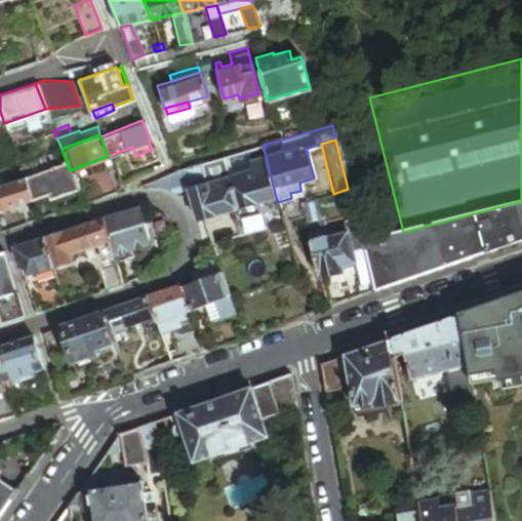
[(24,175),(55,164),(50,151),(19,162),(24,175)]
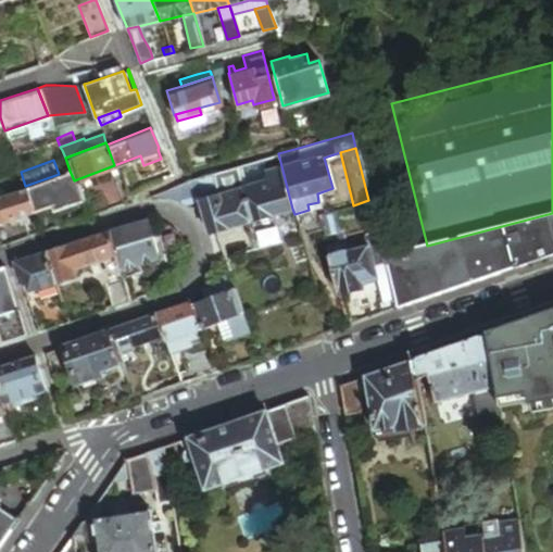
[(179,202),(196,200),(200,199),(199,193),(218,188),(221,193),(243,187),(237,164),(196,176),(186,180),(147,195),(156,196),(163,197),(166,197),(173,199),(179,202)]
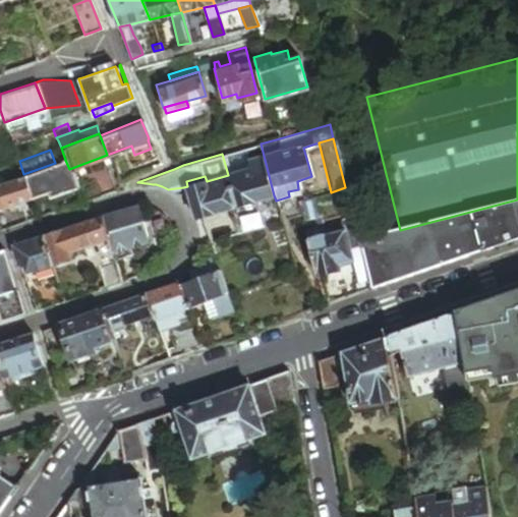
[(274,195),(264,156),(249,160),(252,168),(228,175),(237,206),(274,195)]
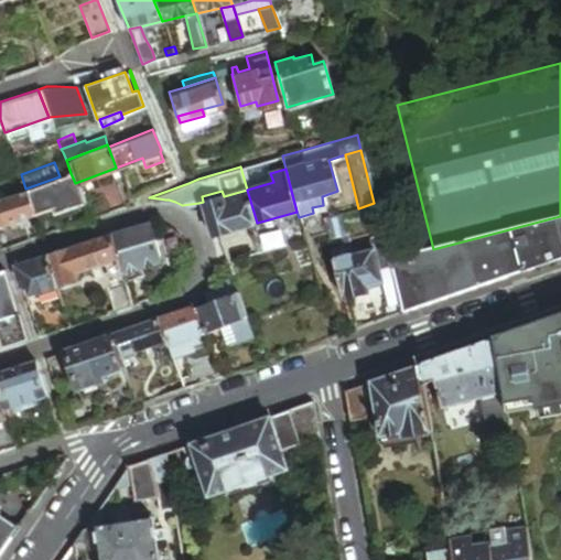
[(75,183),(71,173),(60,176),(25,189),(24,189),(24,191),(32,214),(58,205),(60,211),(82,203),(75,183)]
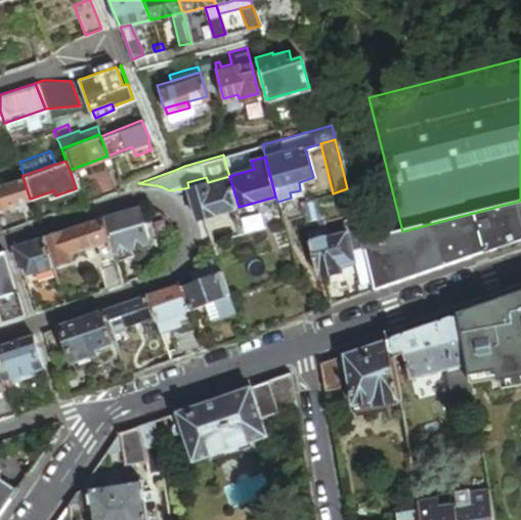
[(23,175),(18,165),(0,171),(0,178),(2,184),(23,177),(23,175)]
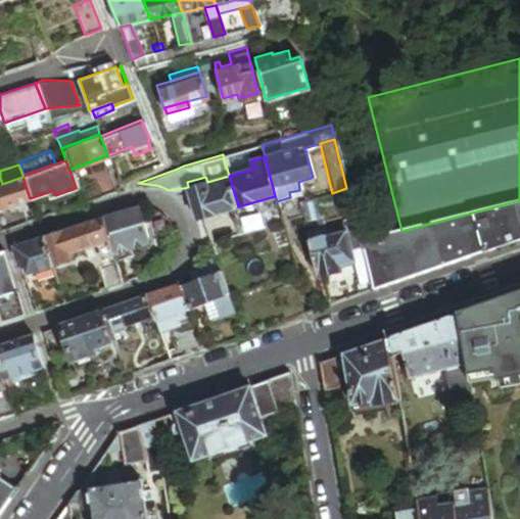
[(89,173),(100,195),(111,192),(111,191),(100,168),(89,173)]
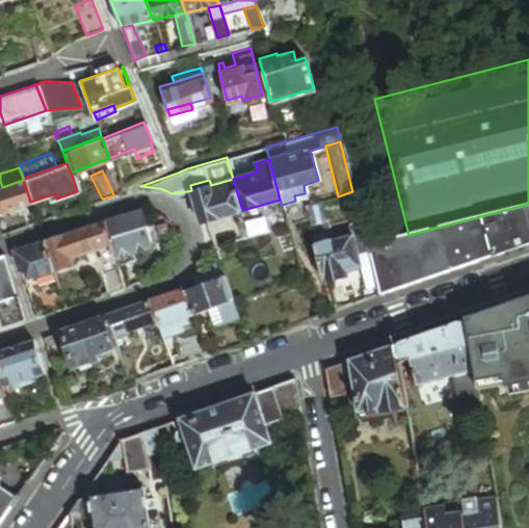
[(190,185),(191,190),(200,221),(242,210),(233,179),(211,185),(209,180),(190,185)]
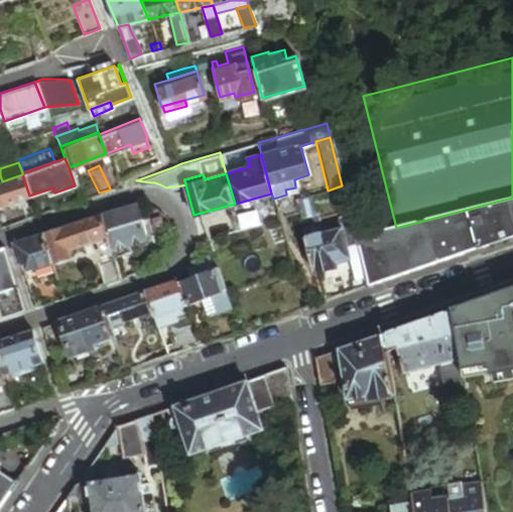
[(29,196),(22,174),(2,181),(0,181),(0,207),(7,205),(7,204),(29,196)]
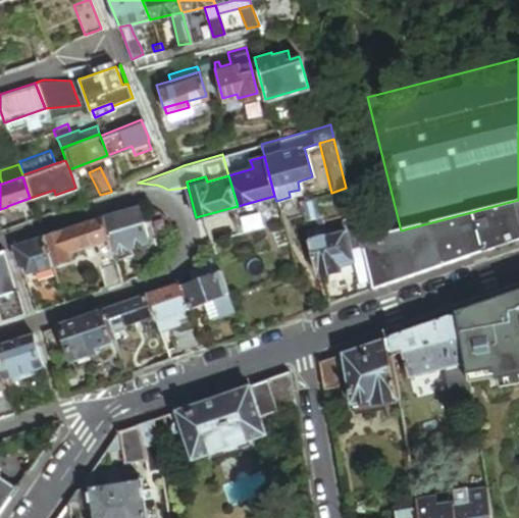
[(316,216),(312,198),(300,202),(304,219),(316,216)]
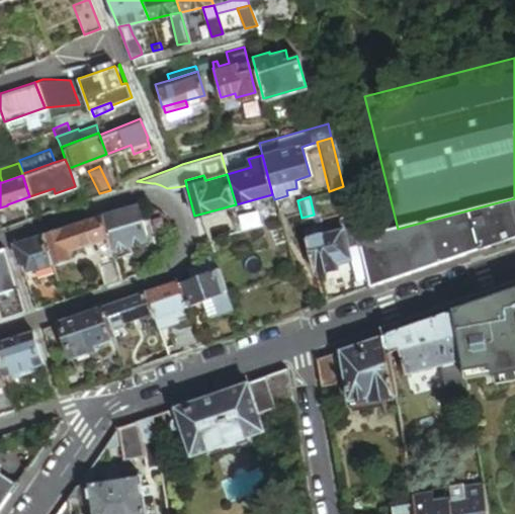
[(514,235),(514,198),(398,229),(356,239),(368,285),(514,235)]
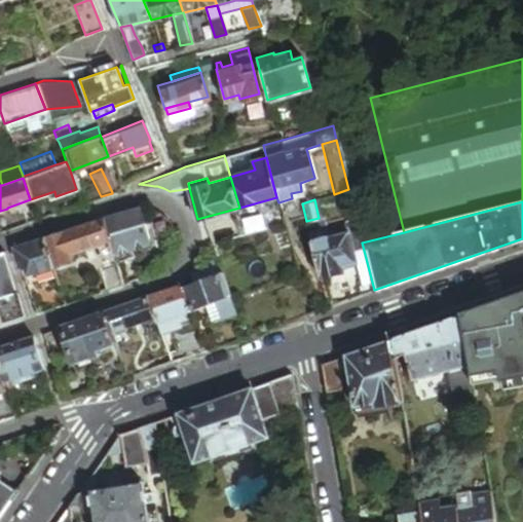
[(134,209),(100,220),(107,240),(111,253),(112,252),(126,247),(146,240),(135,209),(134,209)]
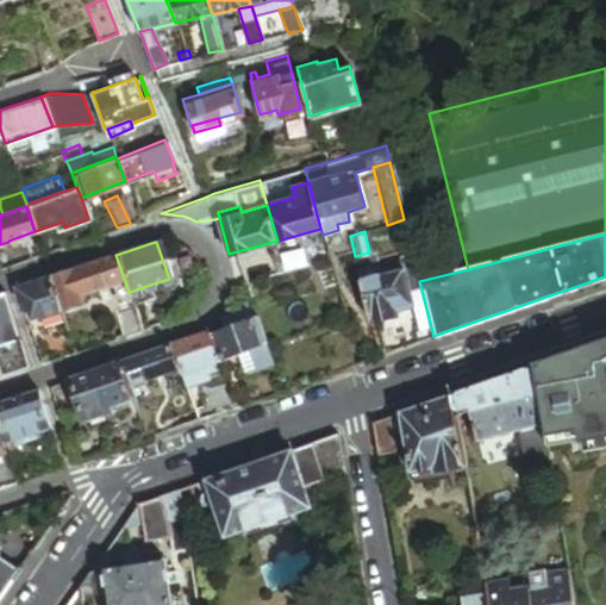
[(417,342),(433,336),(419,281),(412,250),(397,255),(399,269),(408,305),(419,330),(414,332),(417,342)]
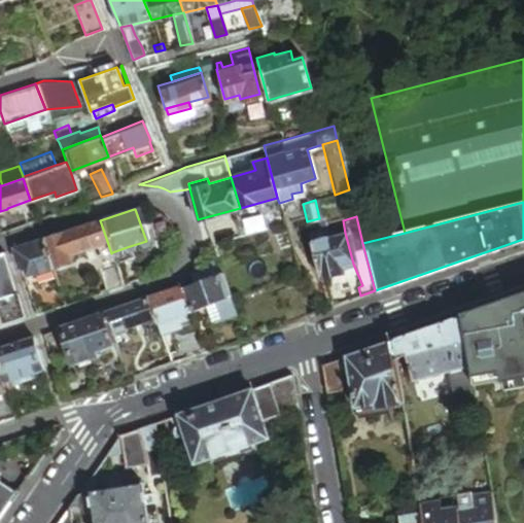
[(308,223),(321,278),(341,273),(339,267),(353,264),(345,233),(326,237),(321,219),(308,223)]
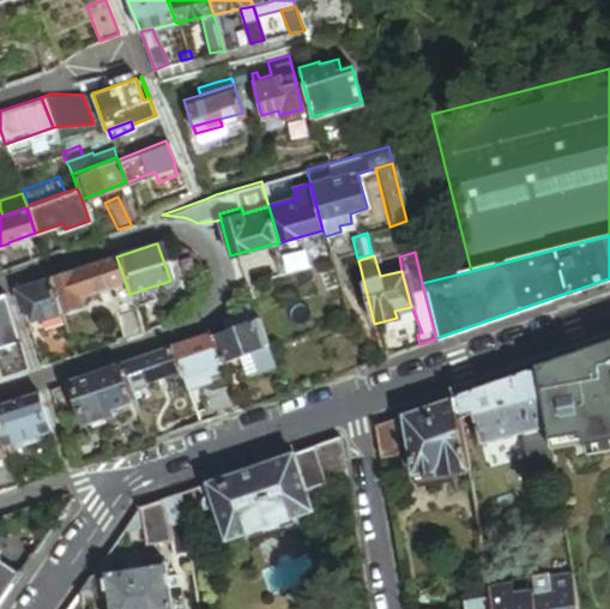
[(125,281),(116,257),(48,279),(59,312),(82,305),(79,296),(125,281)]
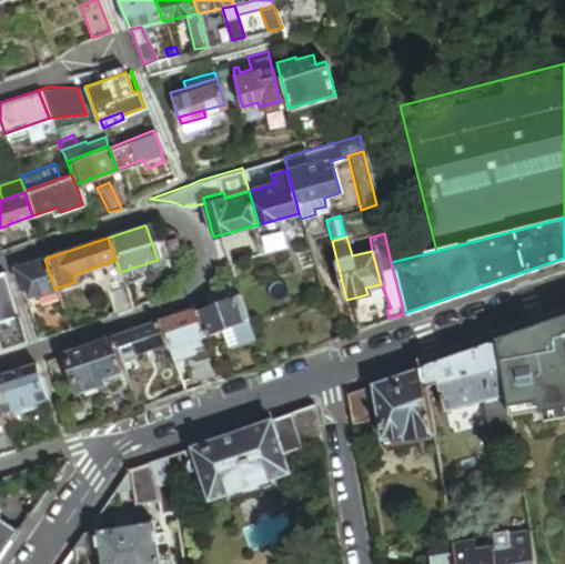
[(54,289),(44,259),(11,270),(16,281),(20,279),(23,288),(31,285),(34,293),(37,294),(43,293),(54,289)]
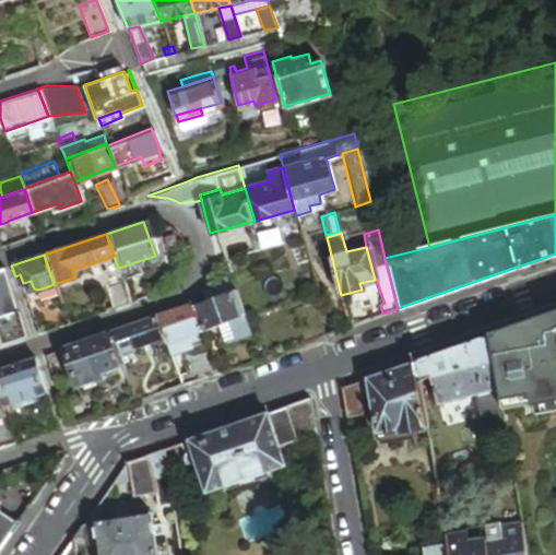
[(119,268),(118,269),(120,275),(137,269),(134,262),(119,268)]
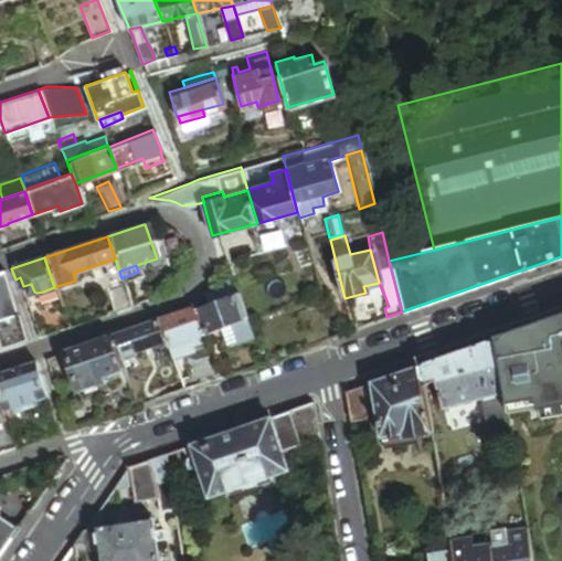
[(0,328),(20,321),(2,271),(0,272),(0,328)]
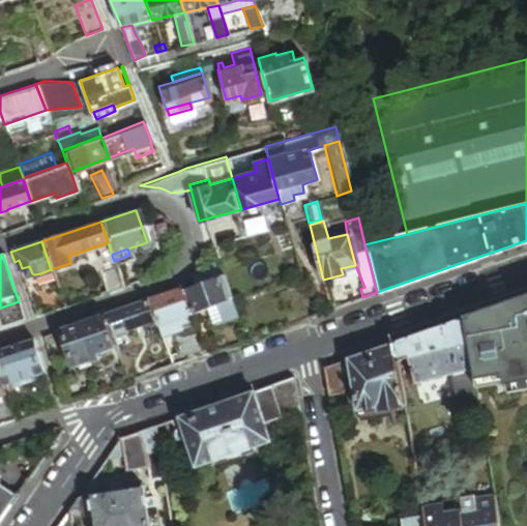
[(94,261),(106,292),(122,286),(114,261),(112,255),(94,261)]
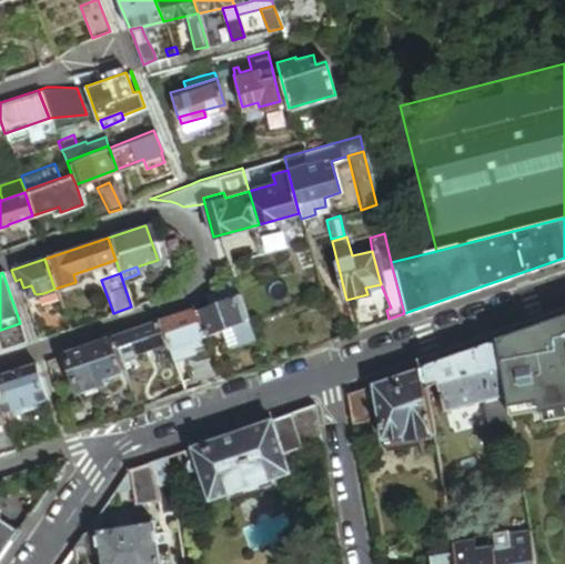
[(57,295),(54,289),(43,293),(46,300),(57,295)]
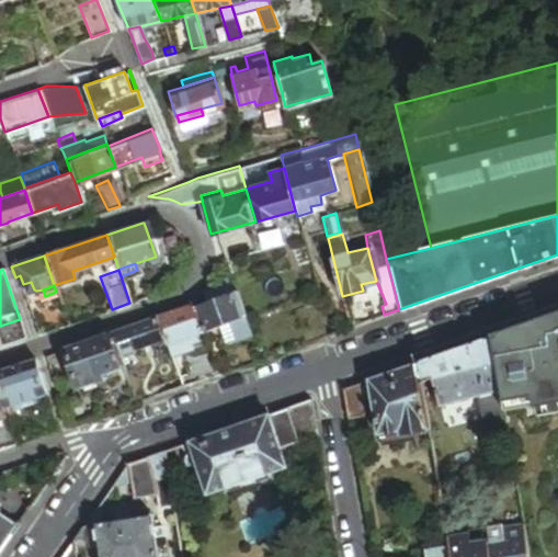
[(231,291),(191,305),(201,331),(241,316),(231,291)]
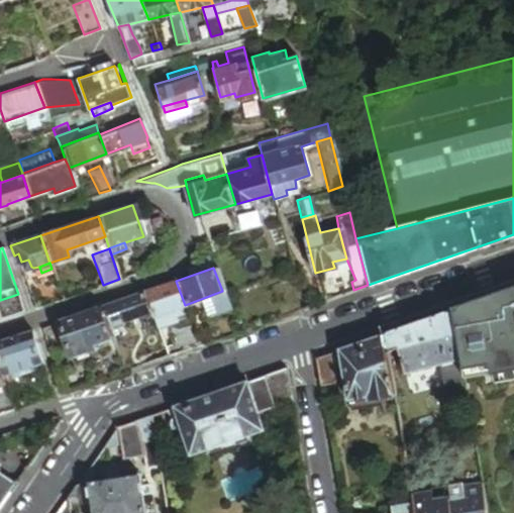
[(185,305),(176,281),(142,292),(149,312),(151,317),(172,310),(185,305)]
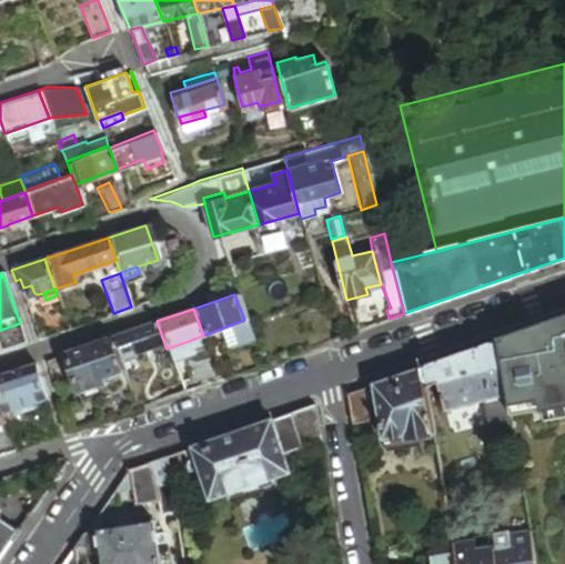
[(564,315),(494,340),(508,415),(525,412),(528,427),(564,421),(564,315)]
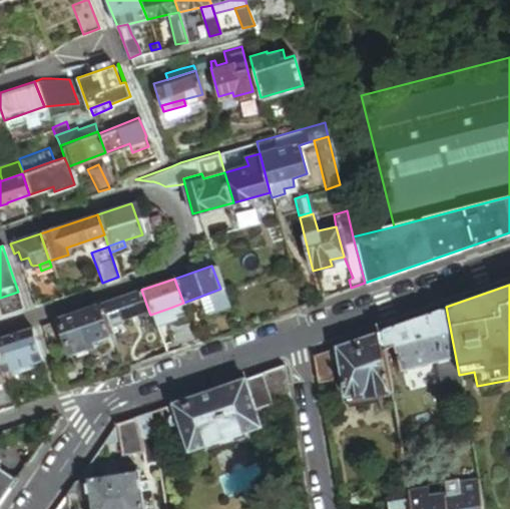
[(148,310),(141,290),(98,305),(105,325),(148,310)]
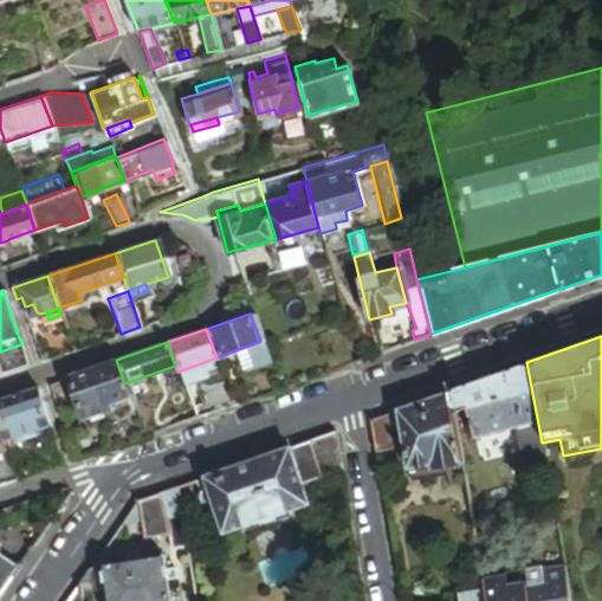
[(0,374),(27,364),(21,344),(0,351),(0,374)]
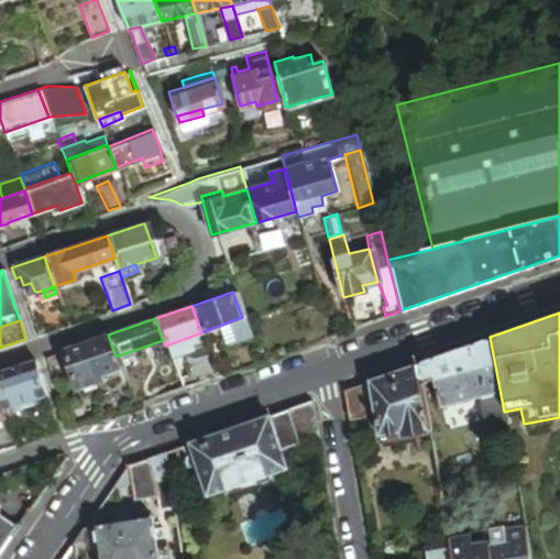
[(116,357),(108,335),(63,350),(77,390),(101,382),(99,375),(120,368),(116,357)]
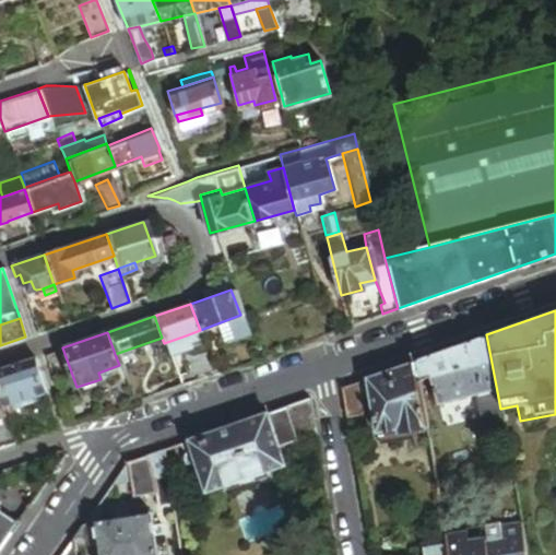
[(500,409),(486,334),(412,361),(421,405),(475,393),(480,415),(486,422),(501,418),(500,409)]
